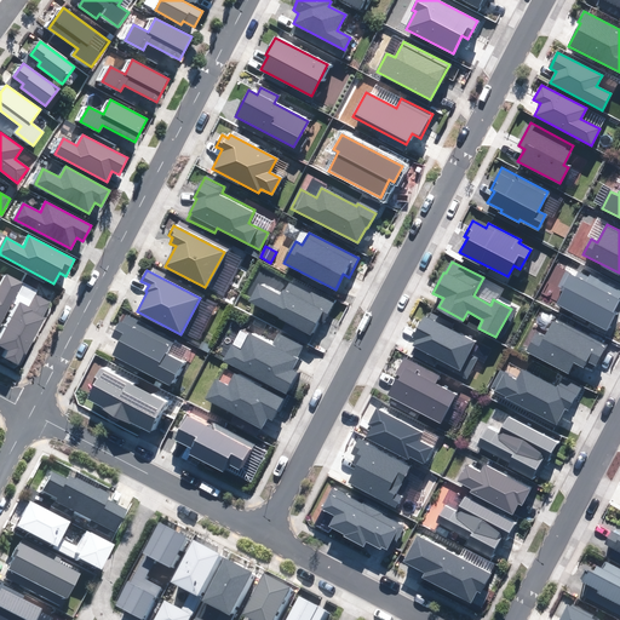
[(564,291),(557,304),(607,329),(615,314),(612,313),(619,297),(619,288),(591,274),(589,277),(579,273),(575,277),(569,275),(562,290),(564,291)]
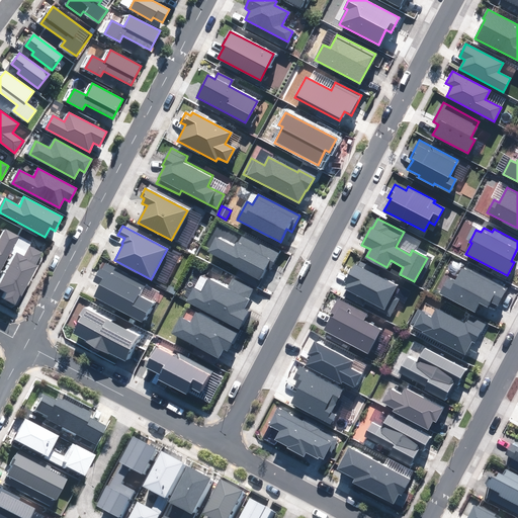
[(0,271),(18,237),(6,230),(0,241),(0,271)]
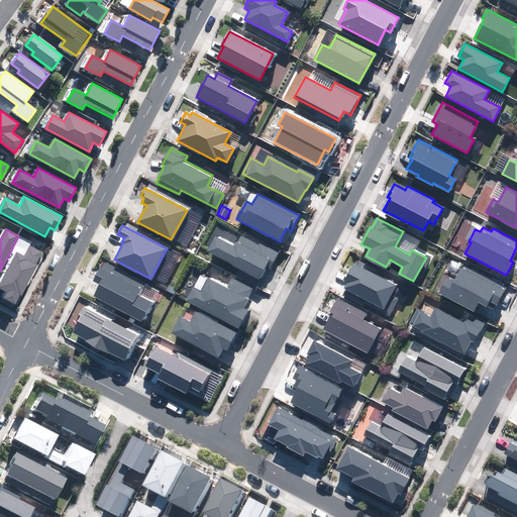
[(214,237),(207,251),(260,279),(266,267),(270,269),(278,252),(242,234),(235,248),(214,237)]
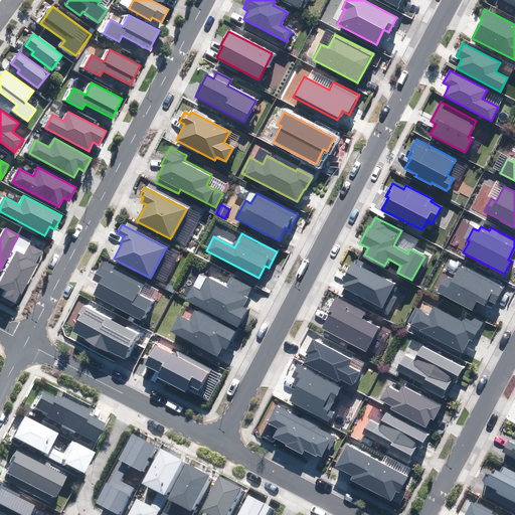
[(5,298),(15,303),(19,294),(21,294),(36,264),(35,264),(41,251),(29,245),(24,255),(17,251),(0,284),(0,287),(8,291),(5,298)]
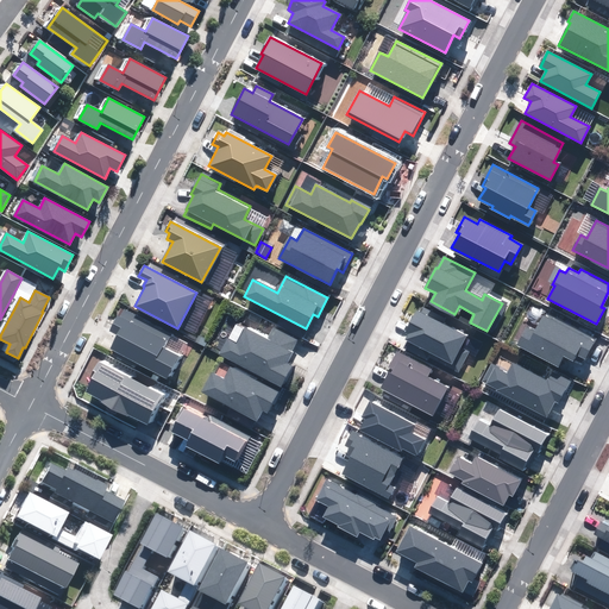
[(171,333),(123,307),(102,345),(167,378),(177,357),(163,349),(171,333)]
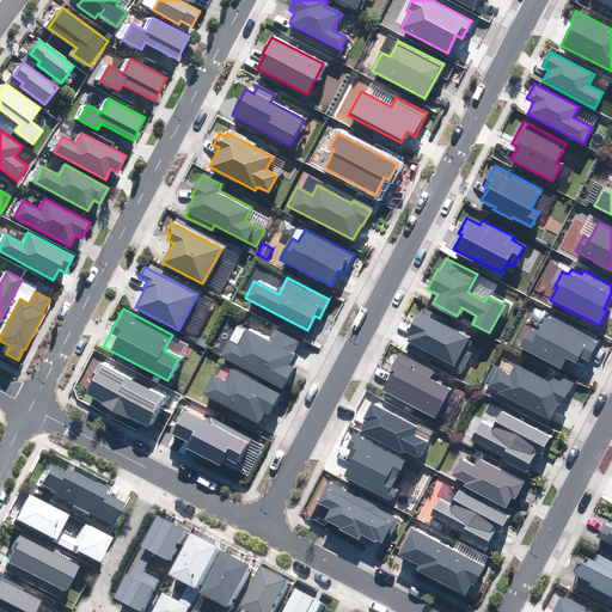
[(469,338),(420,313),(409,334),(411,335),(408,341),(434,355),(432,359),(461,374),(471,354),(463,349),(469,338)]
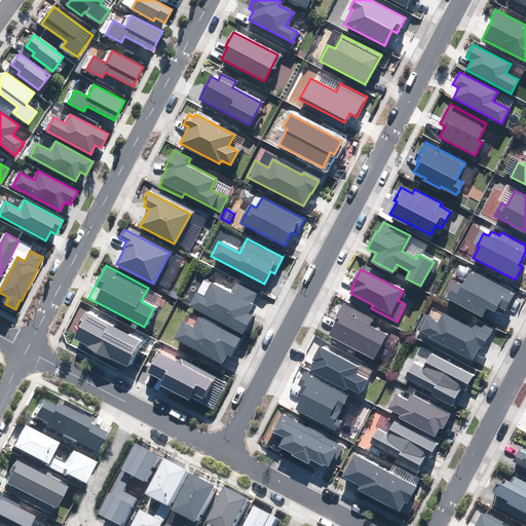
[(454,283),(446,298),(482,316),(487,307),(494,311),(497,305),(505,309),(514,293),(471,270),(461,287),(454,283)]
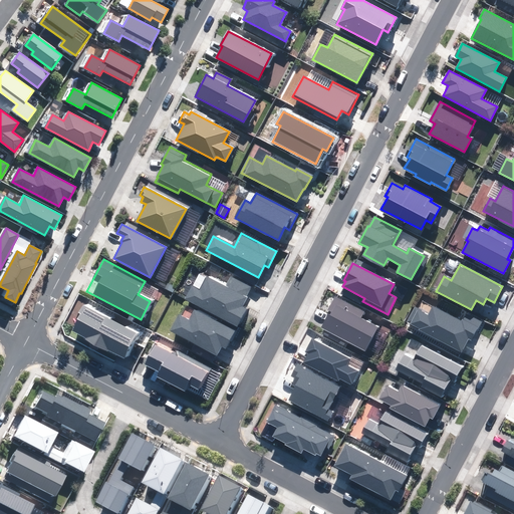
[(192,286),(185,298),(237,325),(246,308),(241,306),(251,287),(230,277),(225,287),(207,277),(200,290),(192,286)]
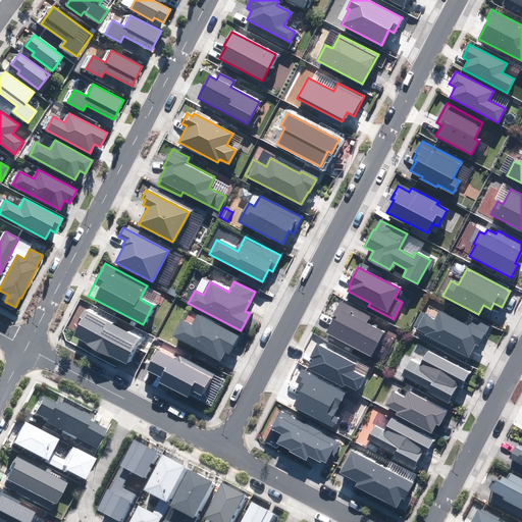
[(369,317),(341,302),(334,314),(337,316),(328,333),(370,356),(382,332),(365,323),(369,317)]
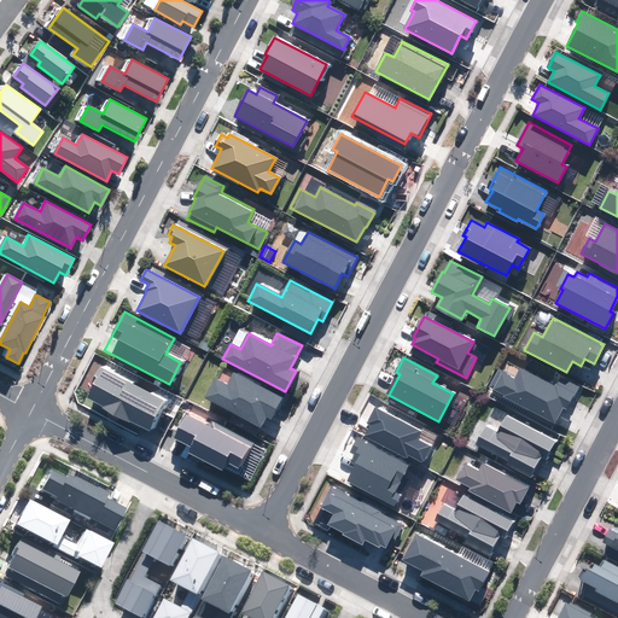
[(165,401),(101,367),(95,377),(97,377),(86,397),(104,407),(103,408),(128,421),(129,420),(150,431),(165,401)]
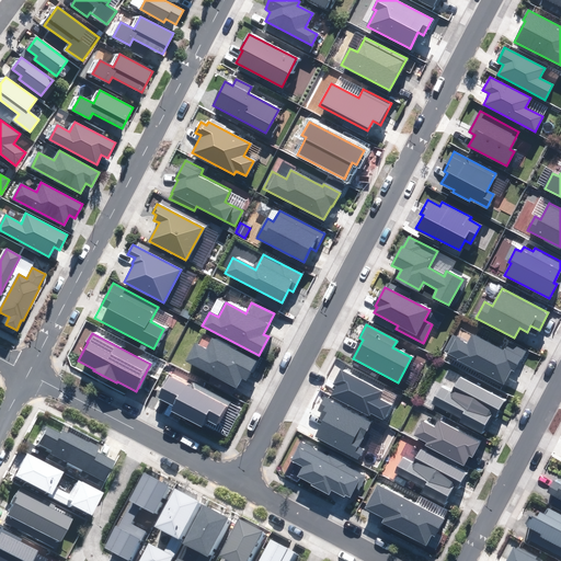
[(453,335),(445,352),(458,358),(458,361),(503,385),(511,369),(515,371),(525,351),(508,342),(504,351),(472,334),(468,343),(453,335)]
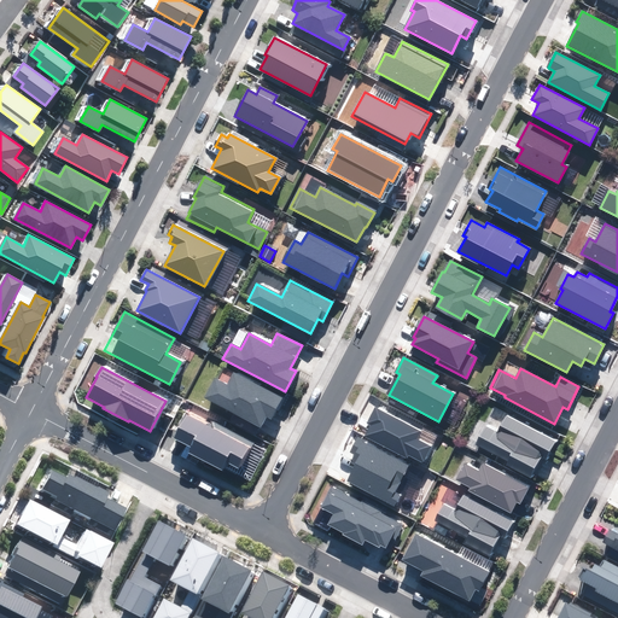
[(215,379),(205,397),(261,426),(266,417),(270,419),(283,397),(234,373),(227,385),(215,379)]
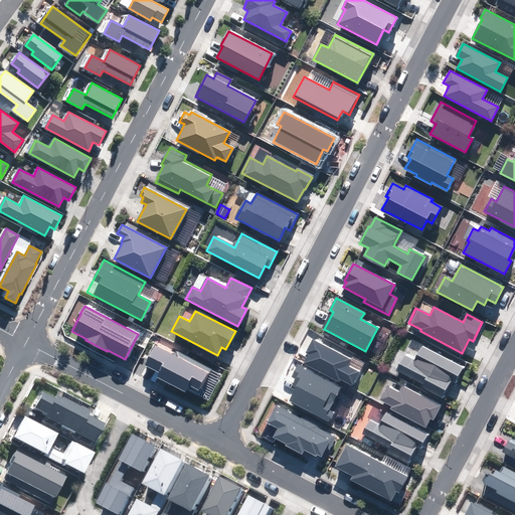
[(351,359),(313,340),(306,352),(310,354),(305,363),(338,381),(339,379),(351,385),(358,372),(347,366),(351,359)]
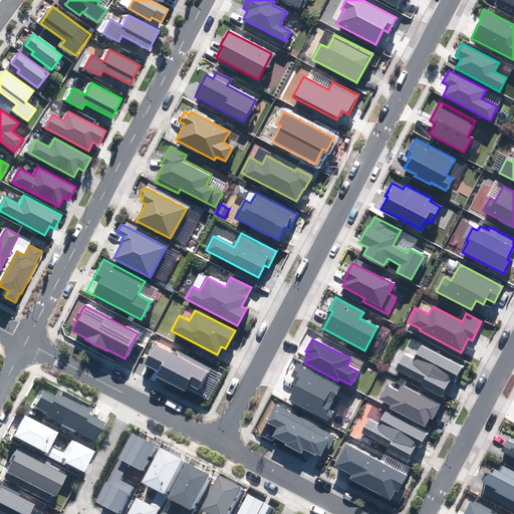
[(177,355),(157,345),(146,364),(159,371),(157,375),(184,390),(188,383),(198,390),(210,367),(179,351),(177,355)]
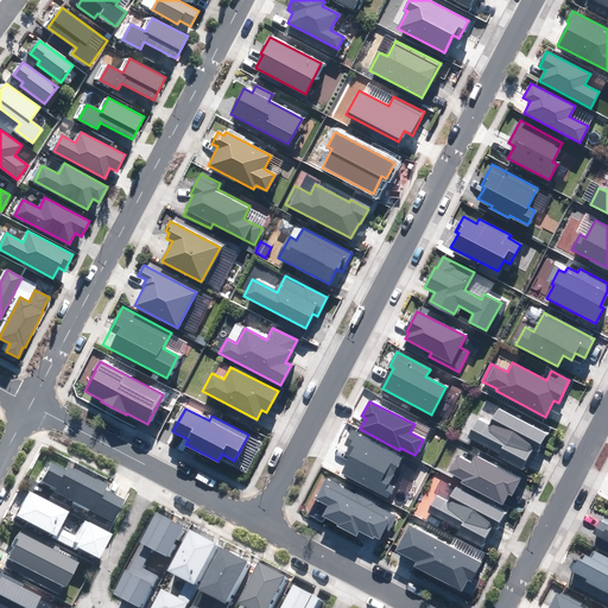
[(477,419),(468,437),(500,454),(499,457),(521,469),(532,448),(538,450),(546,435),(498,409),(488,425),(477,419)]
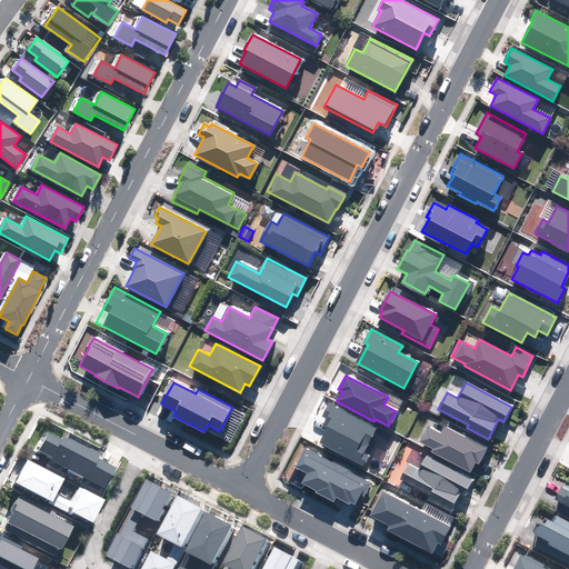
[(377,428),(329,403),(323,416),(331,420),(319,442),(362,466),(368,456),(362,453),(377,428)]
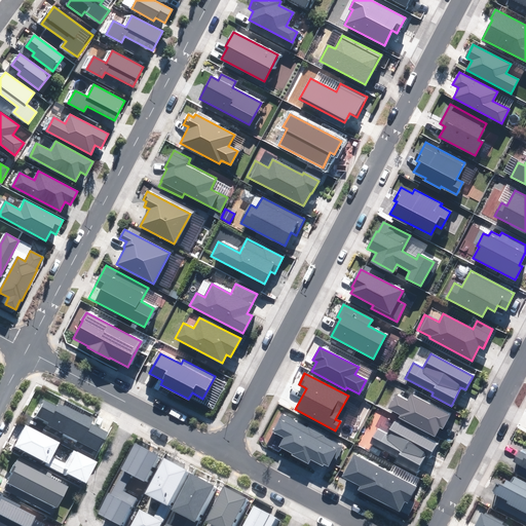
[(396,396),(389,408),(401,414),(400,417),(435,436),(439,426),(443,428),(450,415),(411,395),(408,402),(396,396)]
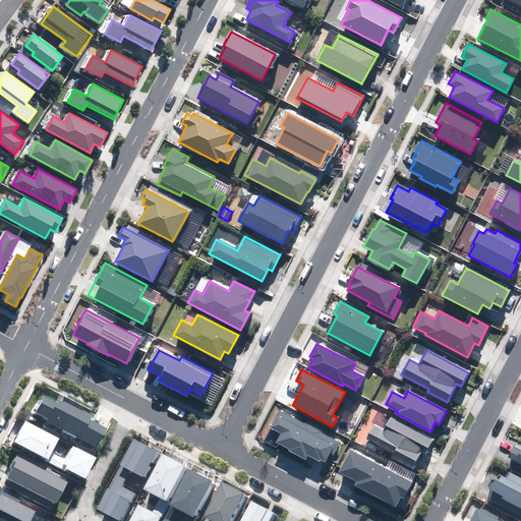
[(57,403),(44,397),(37,411),(49,418),(48,421),(97,447),(106,429),(90,420),(93,415),(83,410),(82,411),(59,399),(57,403)]
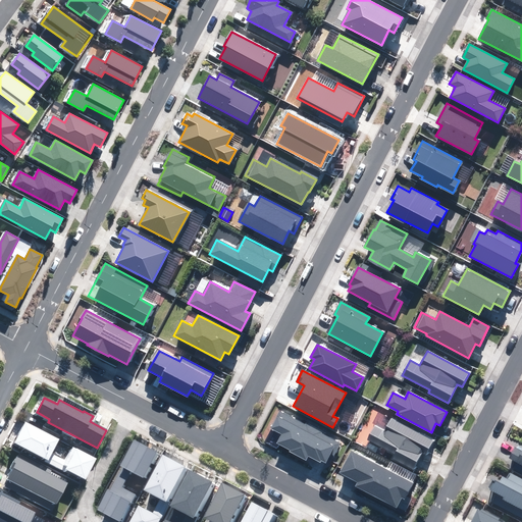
[(306,425),(279,411),(270,428),(281,433),(276,444),(291,451),(291,452),(306,460),(308,456),(324,464),(330,454),(333,456),(341,442),(321,432),(321,431),(306,424),(306,425)]
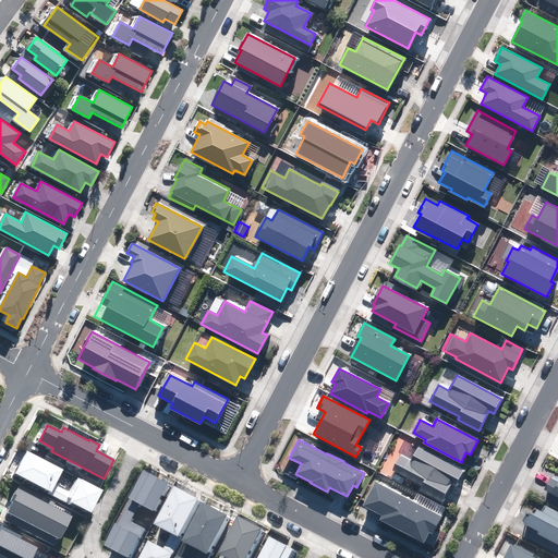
[(401,456),(392,471),(422,486),(420,490),(440,501),(450,483),(456,485),(463,471),(419,448),(412,461),(401,456)]
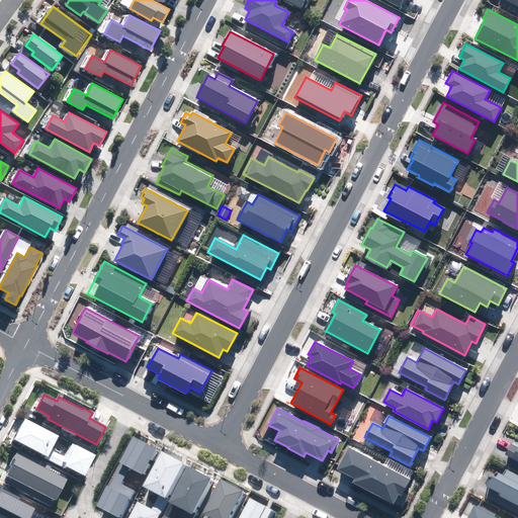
[(59,436),(25,419),(14,439),(85,476),(95,455),(73,443),(66,456),(53,449),(59,436)]
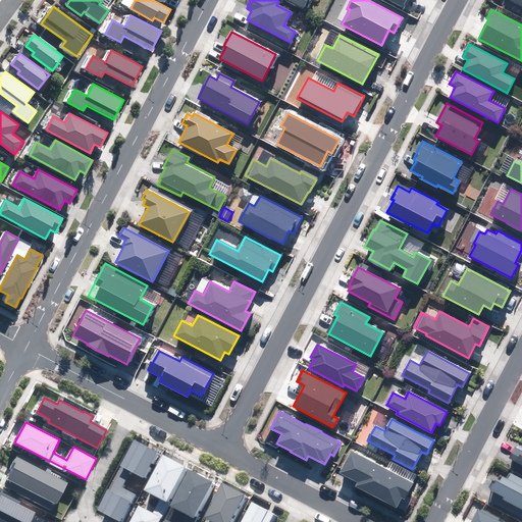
[(135,440),(99,509),(121,520),(135,493),(121,486),(129,471),(143,478),(157,453),(135,440)]
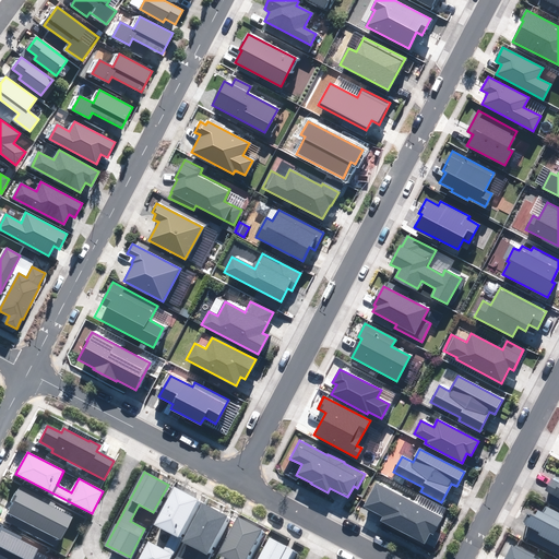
[(558,483),(551,479),(546,490),(558,497),(558,483)]
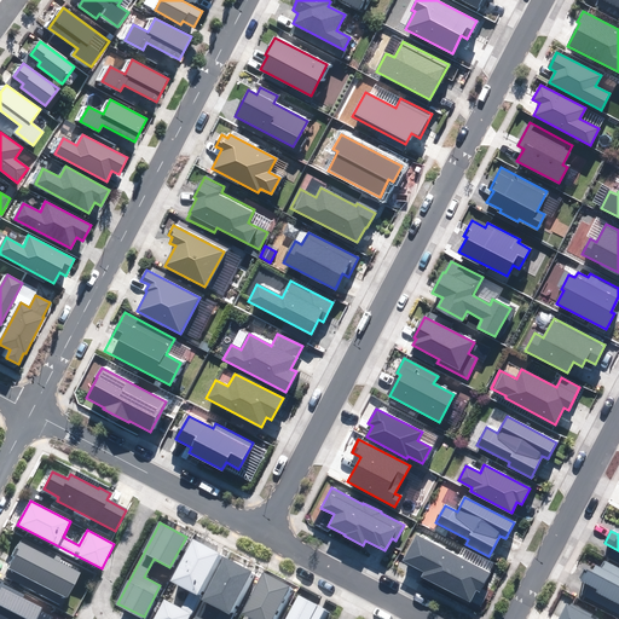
[(489,572),(416,534),(403,560),(424,572),(422,577),(470,601),(476,589),(479,590),(489,572)]
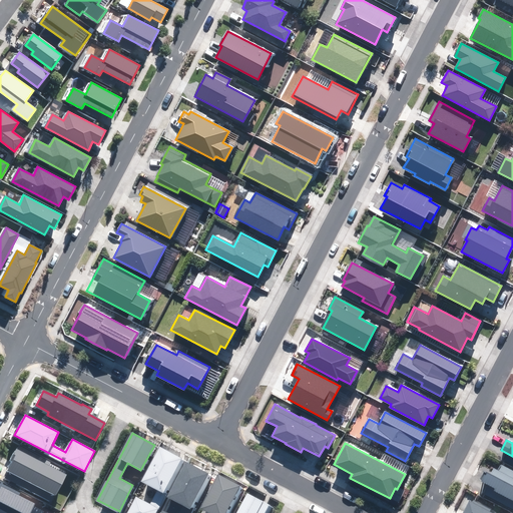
[(136,497),(127,512),(154,512),(165,493),(163,492),(181,458),(160,447),(142,481),(158,490),(150,504),(136,497)]
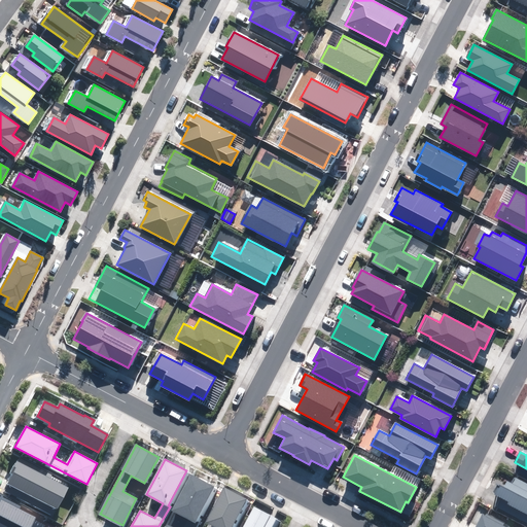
[(69,487),(18,460),(11,472),(13,475),(8,484),(57,508),(69,487)]
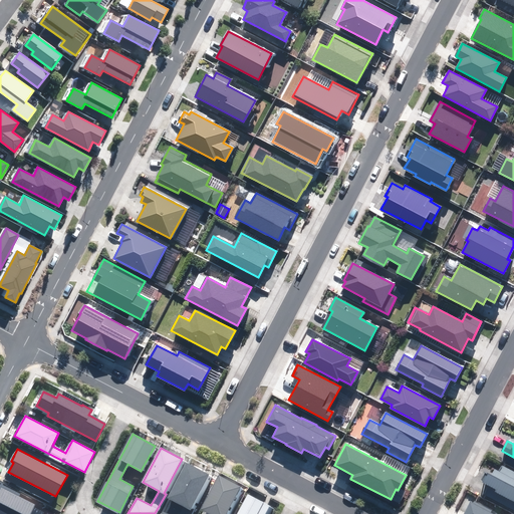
[(166,513),(164,513),(163,513),(190,513),(193,509),(191,508),(209,474),(188,463),(170,497),(186,505),(181,513),(166,513)]
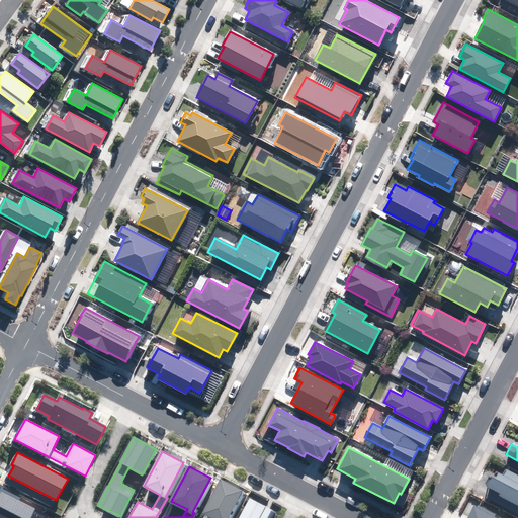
[(517,476),(506,469),(502,476),(498,473),(496,479),(492,477),(487,486),(500,493),(499,495),(517,505),(517,476)]
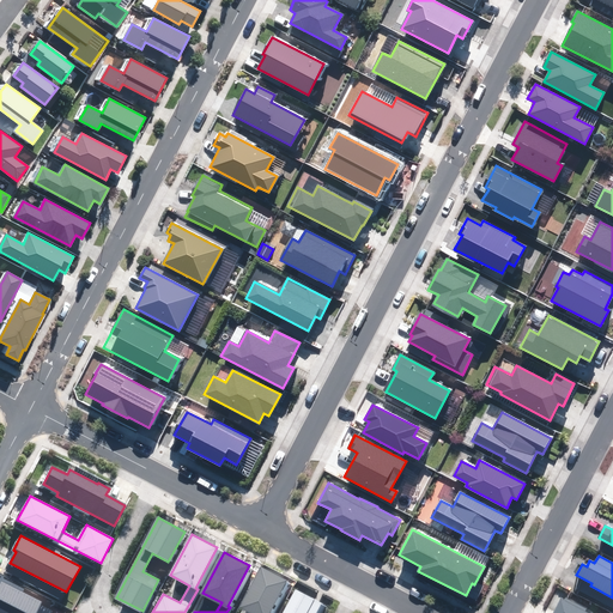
[(267,612),(285,580),(260,566),(238,608),(248,612),(267,612)]
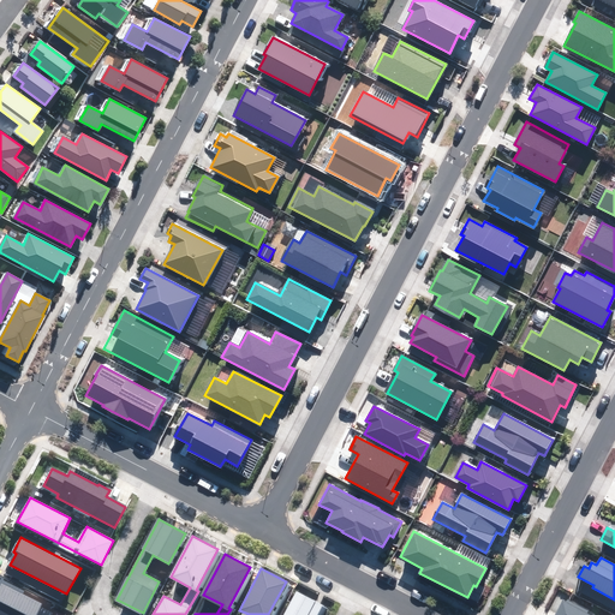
[(23,590),(4,580),(0,587),(0,614),(53,614),(55,611),(21,595),(23,590)]
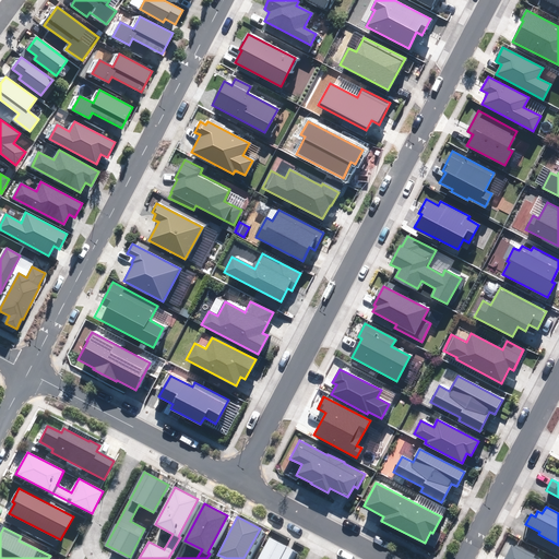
[(288,558),(293,550),(270,538),(258,558),(288,558)]
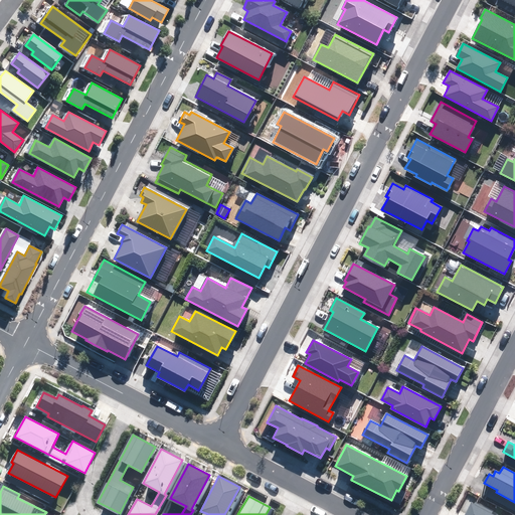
[(493,514),(471,503),(464,514),(493,514)]
